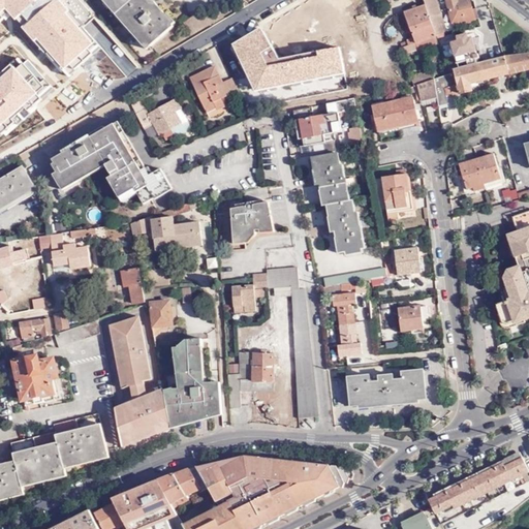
[(0,0),(0,12),(5,9),(14,20),(18,18),(36,0),(0,0)]
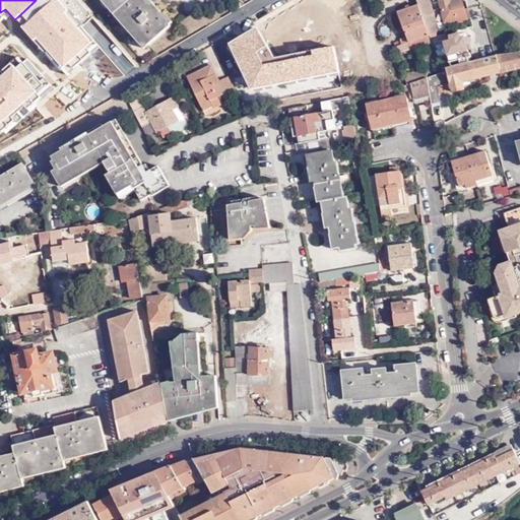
[(36,0),(17,17),(23,25),(51,0),(36,0)]
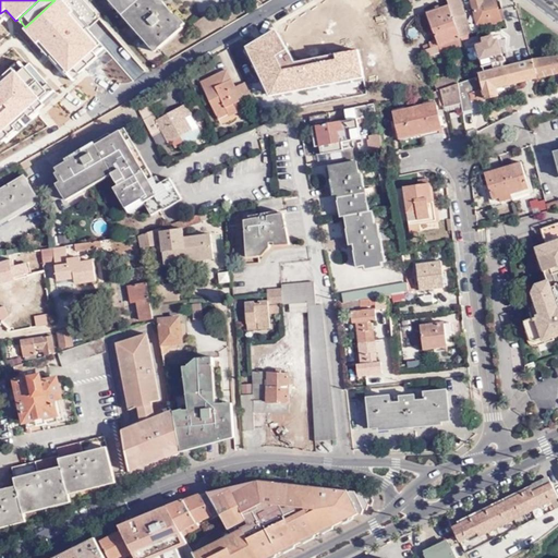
[(100,44),(62,0),(55,0),(25,27),(23,28),(35,43),(38,40),(67,73),(100,44)]
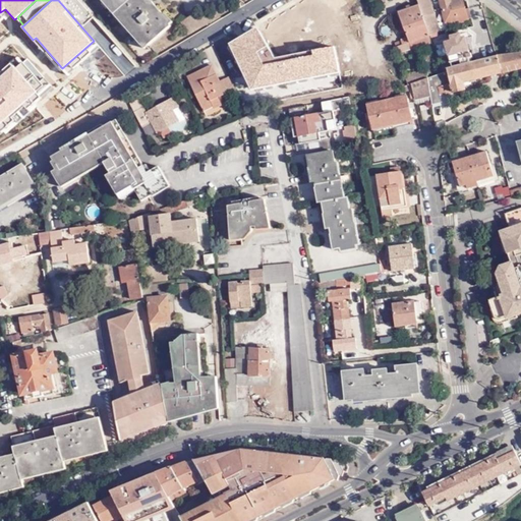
[(107,0),(129,24),(127,27),(140,43),(143,41),(149,47),(175,23),(168,15),(167,16),(154,2),(152,3),(149,0),(102,0),(104,3),(107,0)]
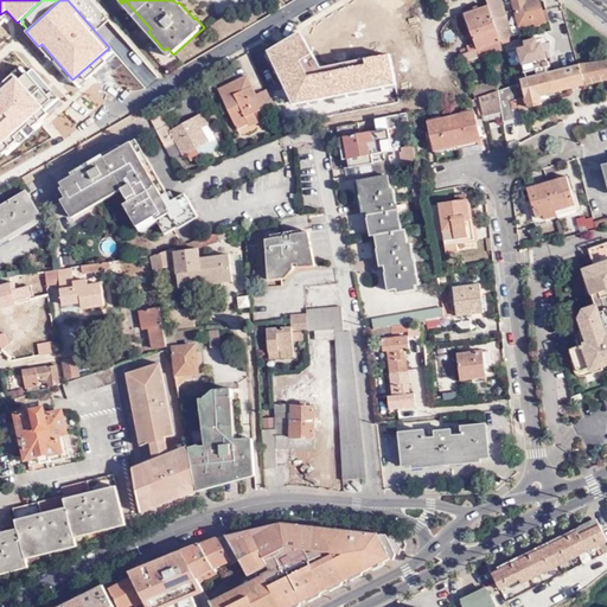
[(487,0),(503,42),(505,46),(509,45),(506,40),(511,39),(508,30),(511,29),(500,0),(487,0)]
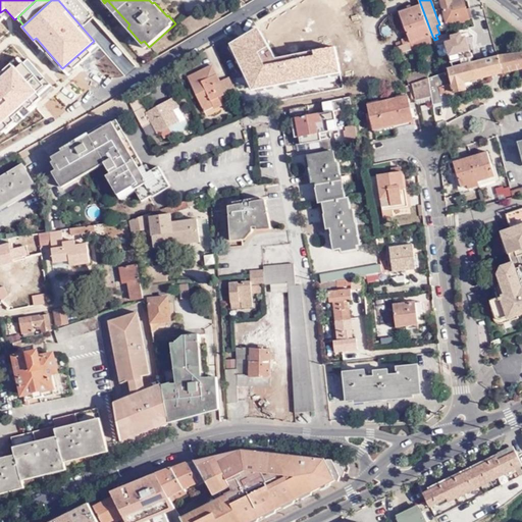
[(440,0),(447,23),(468,18),(462,0),(440,0)]
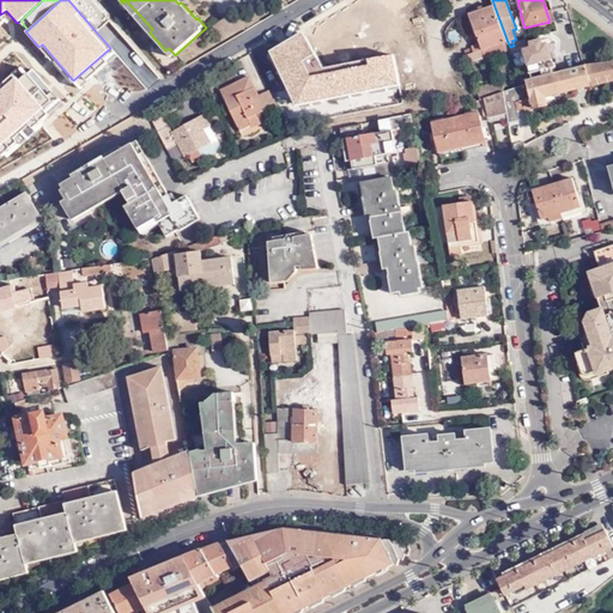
[(302,32),(268,52),(295,105),(400,85),(393,55),(322,68),(302,32)]
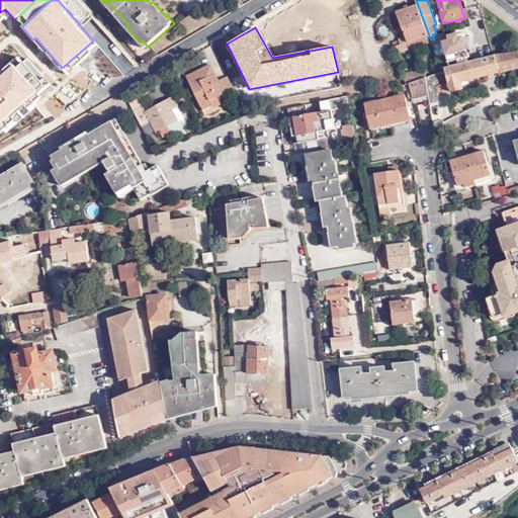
[(395,40),(400,52),(409,48),(404,36),(395,40)]
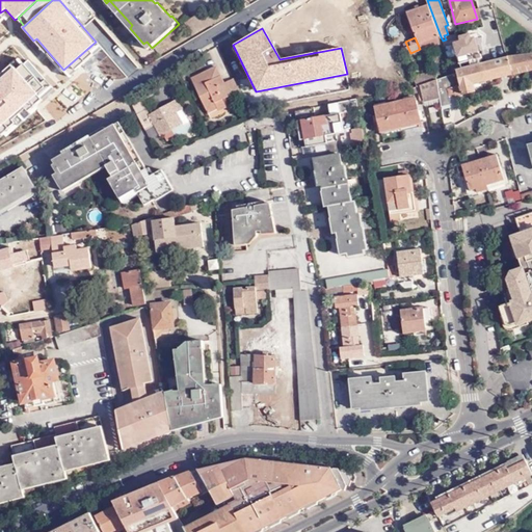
[(478,50),(468,51),(469,58),(479,57),(478,50)]
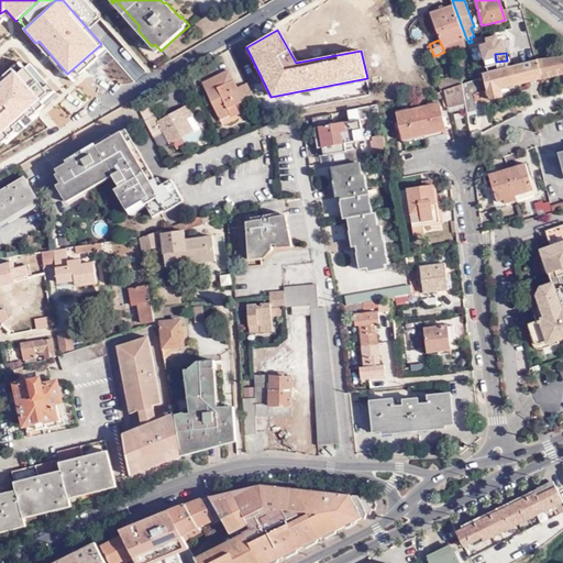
[(562,58),(508,66),(497,68),(485,69),(485,72),(489,91),(486,92),(487,99),(503,96),(501,88),(518,85),(518,81),(539,77),(540,79),(562,74),(562,58)]
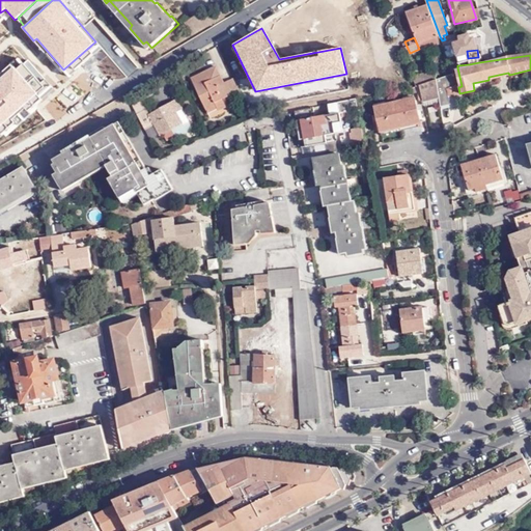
[(12,66),(0,77),(0,126),(37,93),(12,66)]
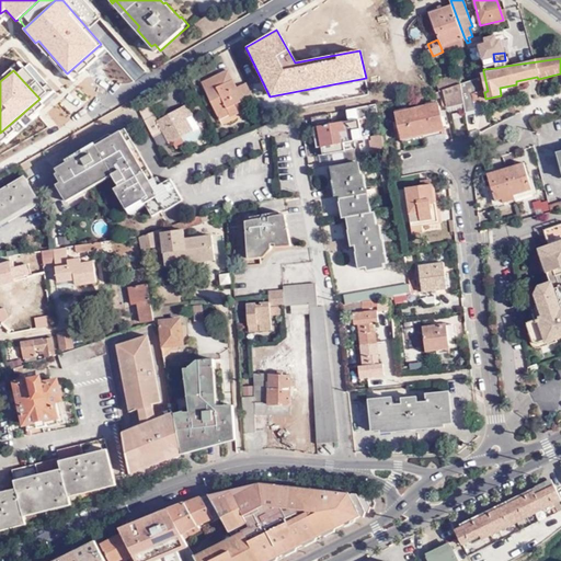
[(237,104),(253,95),(248,83),(238,88),(229,71),(204,86),(219,116),(229,112),(230,115),(239,110),(237,104)]
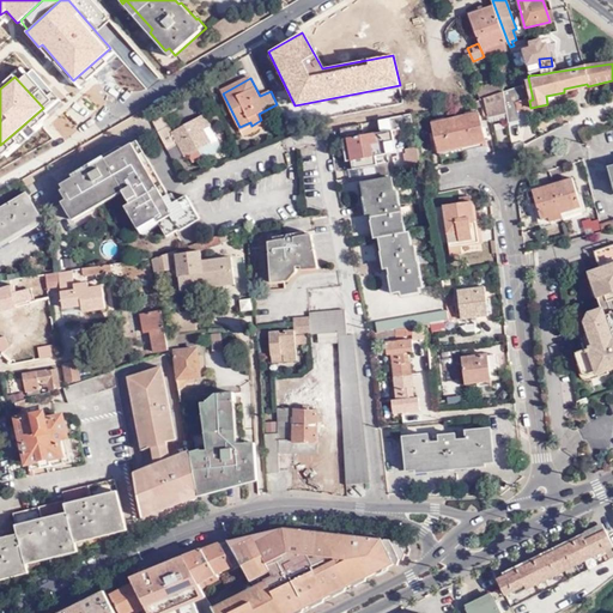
[(528,78),(505,87),(509,114),(510,123),(520,121),(519,111),(530,108),(529,101),(533,99),(528,78)]
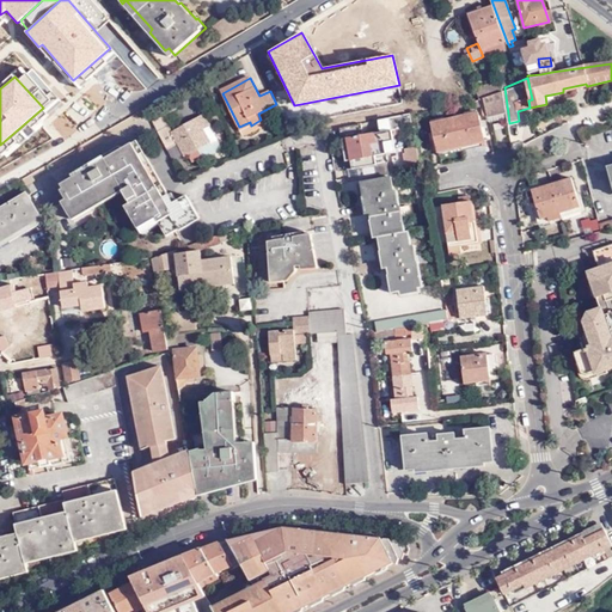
[(481,98),(483,97),(500,90),(496,79),(476,87),(481,98)]
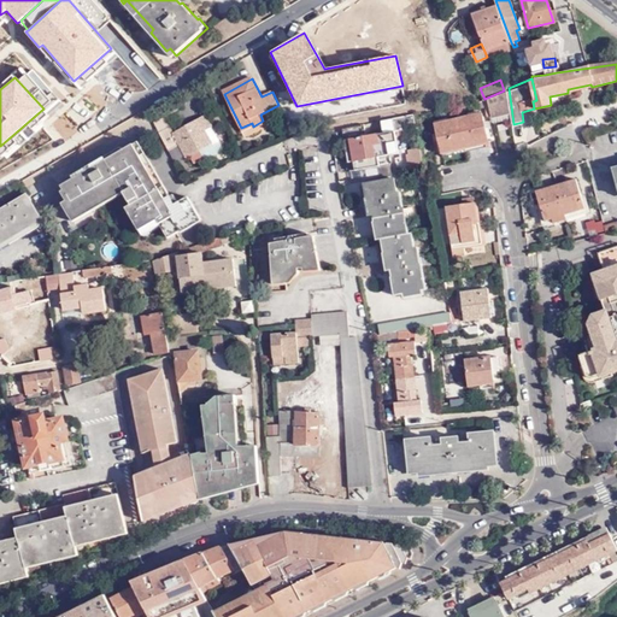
[(512,115),(509,88),(504,90),(487,98),(492,119),(512,115)]
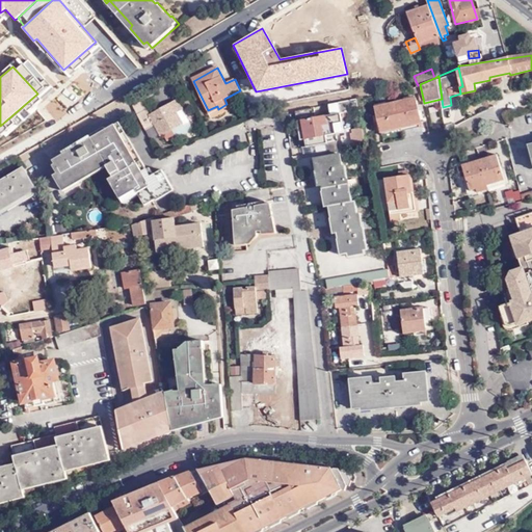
[(152,98),(147,87),(130,97),(135,107),(152,98)]
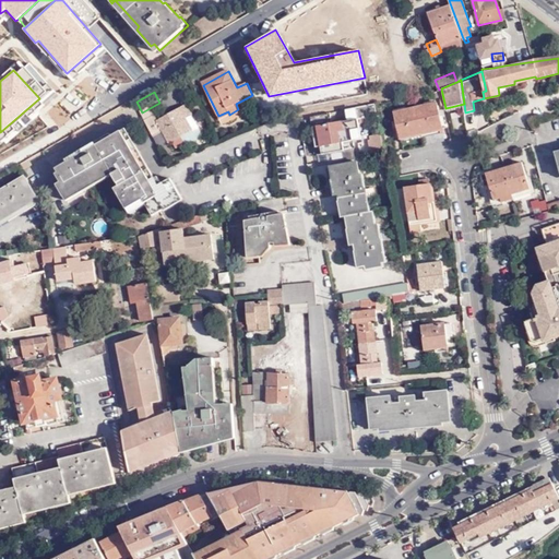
[(399,111),(403,138),(443,129),(439,102),(399,111)]
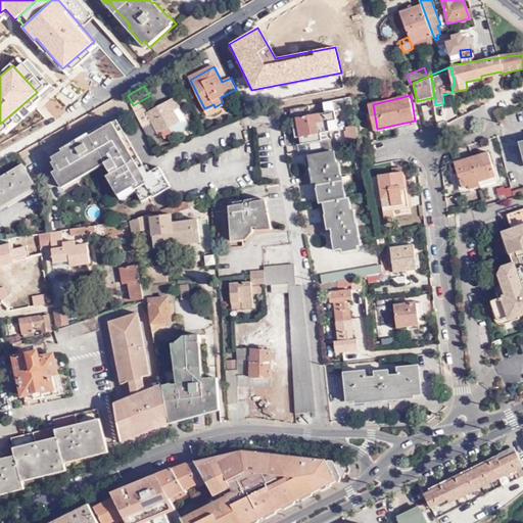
[(146,107),(136,112),(144,128),(155,123),(162,137),(176,131),(173,125),(181,122),(175,109),(181,106),(177,97),(148,111),(146,107)]
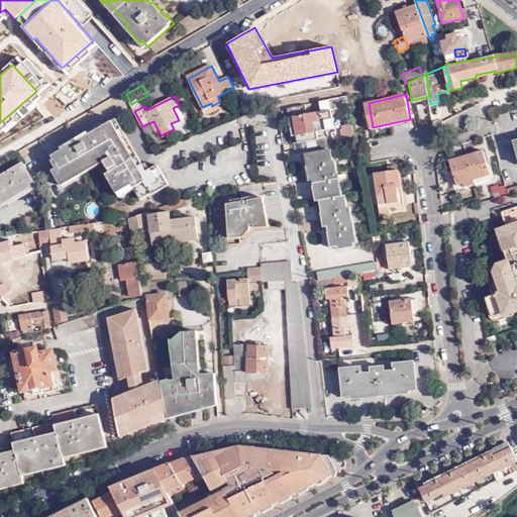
[(334,130),(330,111),(293,118),(297,137),(334,130)]
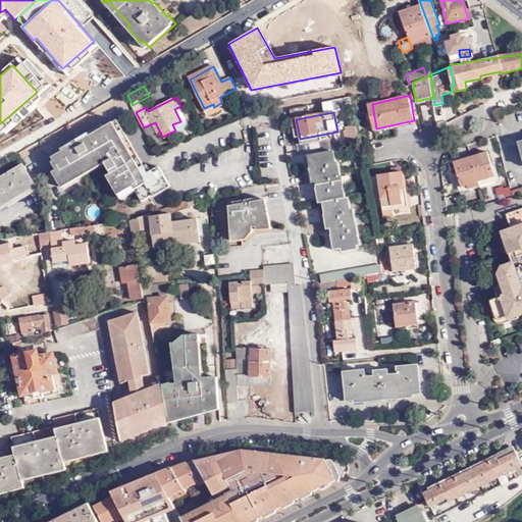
[(146,164),(117,118),(113,121),(145,173),(152,169),(148,162),(146,164)]
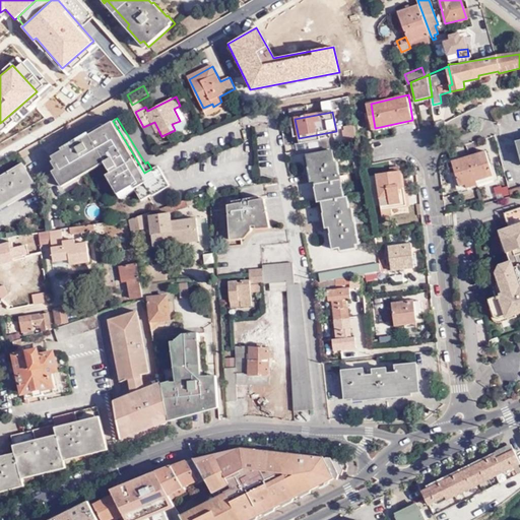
[(144,173),(113,121),(54,156),(56,160),(53,161),(58,170),(54,172),(61,183),(104,157),(112,172),(108,174),(119,192),(134,183),(144,198),(157,191),(171,183),(159,164),(151,169),(144,173)]
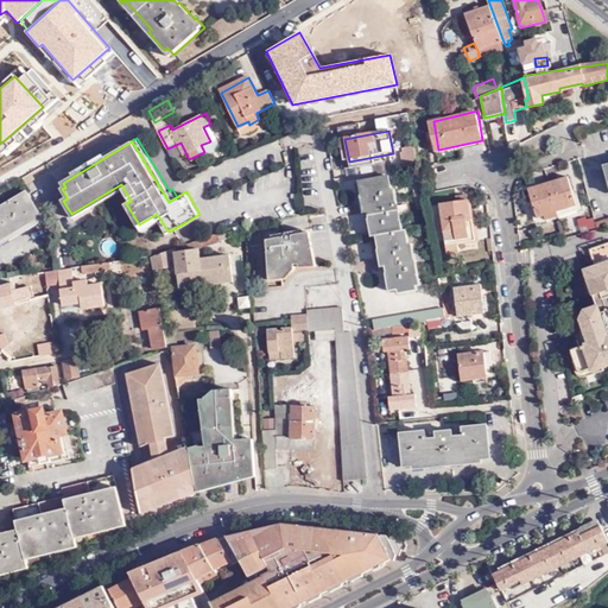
[(403,169),(418,166),(415,147),(403,150),(403,153),(399,153),(403,169)]
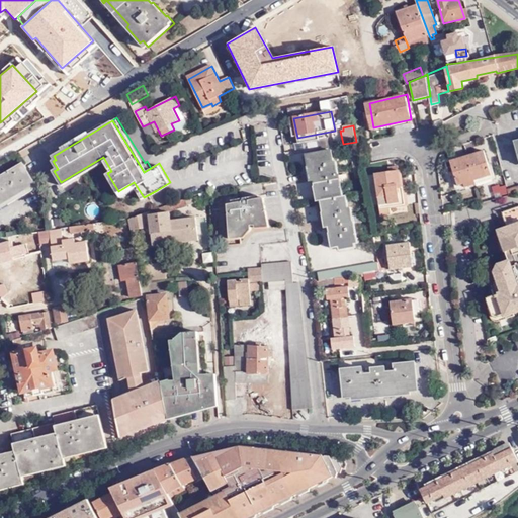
[(322,202),(326,227),(330,226),(334,248),(358,244),(354,222),(352,223),(348,197),(345,198),(342,175),(337,176),(333,151),(308,155),(312,180),(315,179),(319,202),(322,202)]
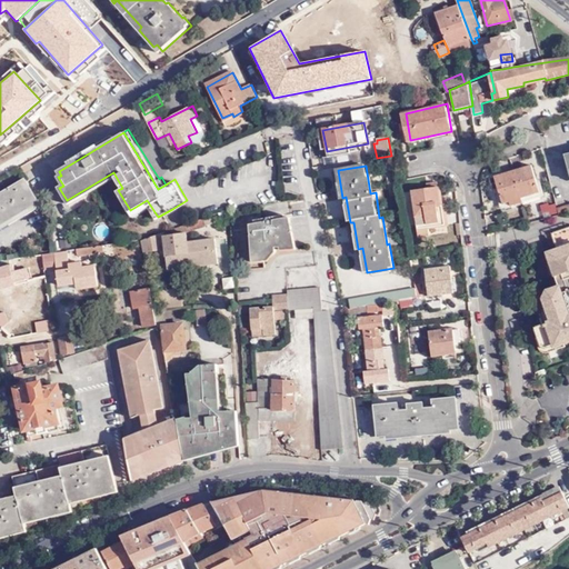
[(495,178),(503,205),(541,193),(532,167),(495,178)]
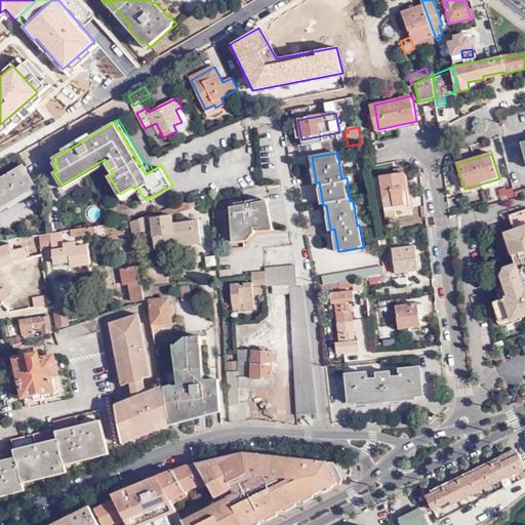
[(403,188),(407,188),(403,168),(394,169),(394,174),(380,176),(385,200),(393,199),(395,207),(406,204),(403,188)]
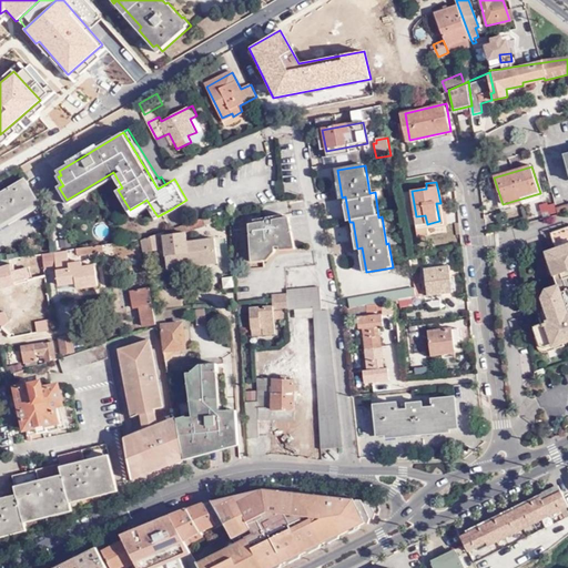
[(0,229),(37,206),(22,184),(0,198),(0,229)]
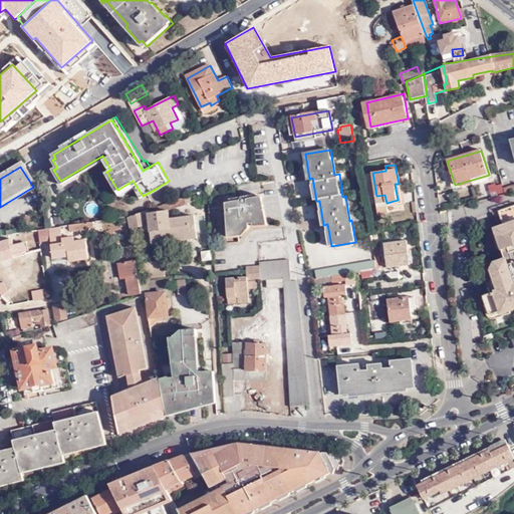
[(497,192),(504,190),(501,178),(494,180),(497,192)]
